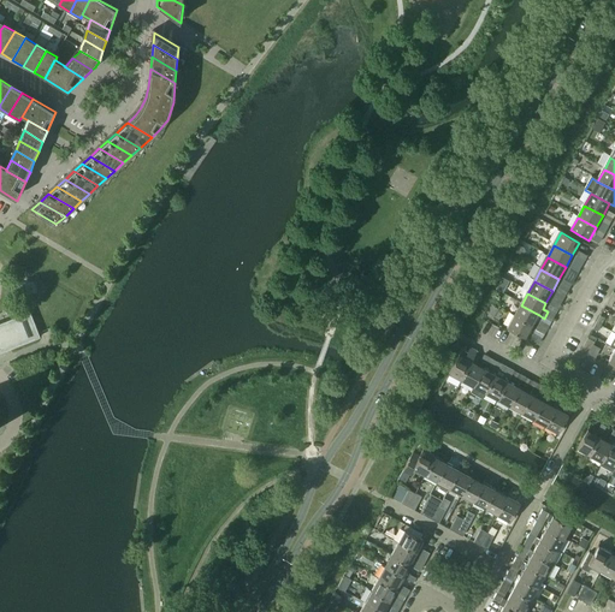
[(514,318),(533,327),(539,315),(521,306),(514,318)]
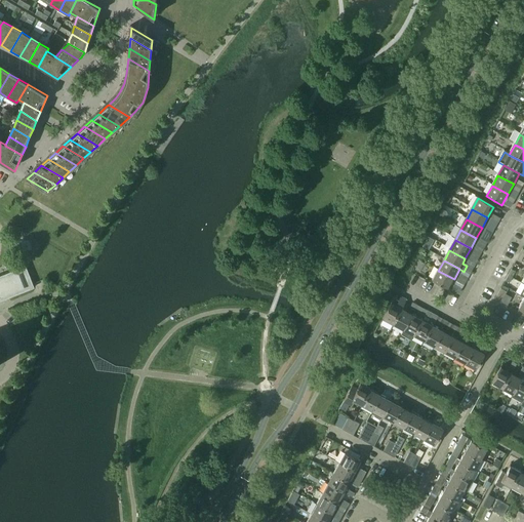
[(0,278),(0,304),(35,290),(27,268),(0,278)]
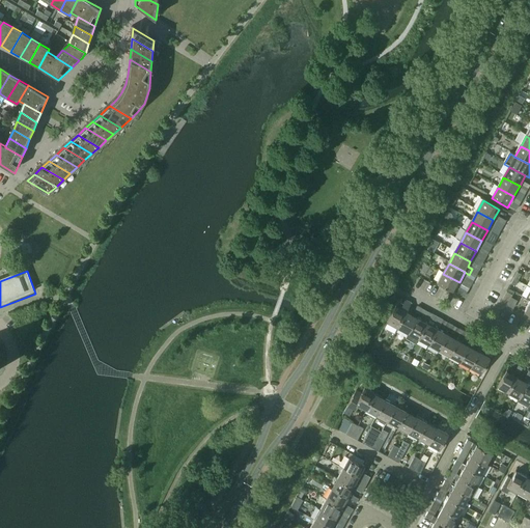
[(438,284),(453,293),(459,282),(443,274),(438,284)]
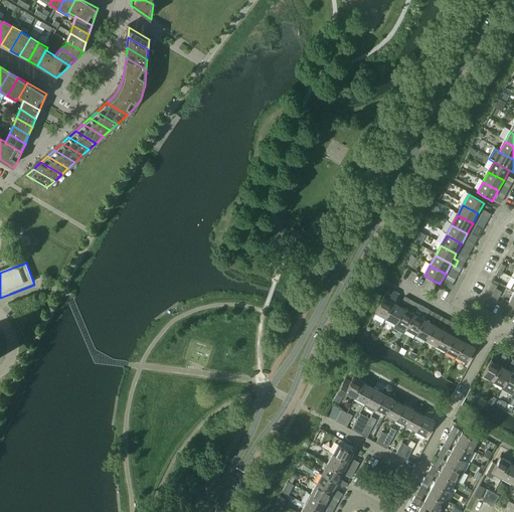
[(486,296),(492,299),(498,288),(492,285),(486,296)]
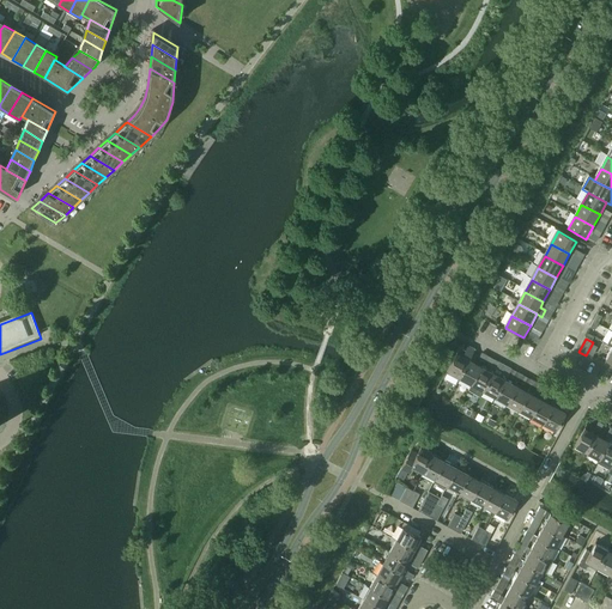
[(456,388),(460,381),(470,363),(471,363),(477,352),(472,349),(470,354),(461,349),(444,381),(456,388)]
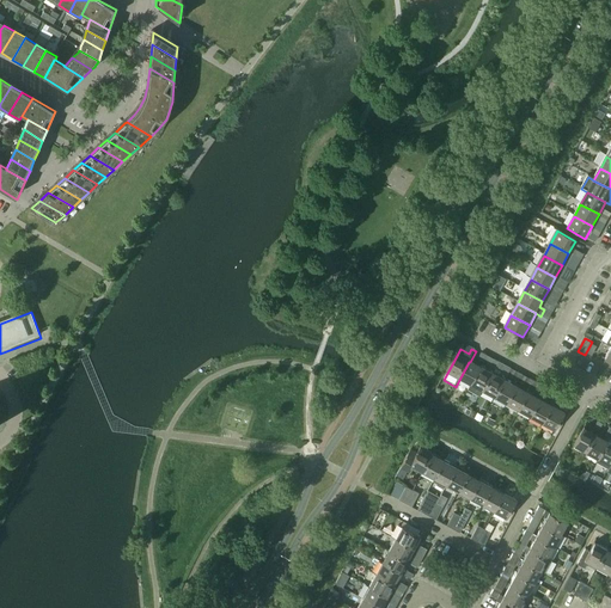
[(459,380),(471,386),(481,368),(470,362),(469,362),(459,380)]
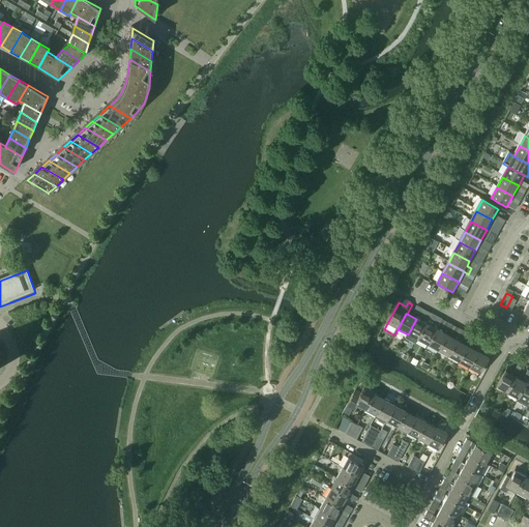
[(408,334),(418,341),(427,325),(428,325),(433,316),(429,314),(423,323),(416,319),(408,334)]
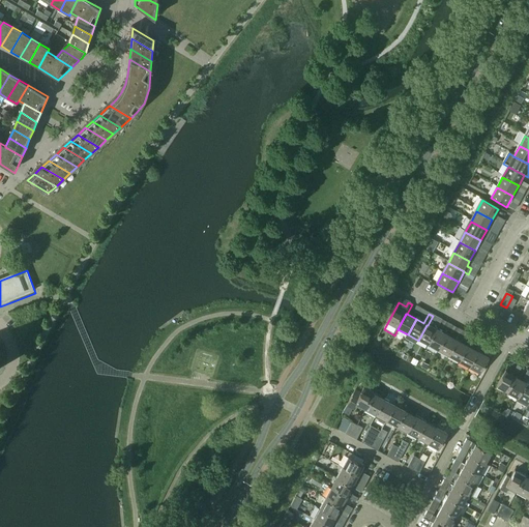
[(418,341),(429,346),(437,330),(438,330),(443,321),(439,319),(436,325),(432,327),(428,325),(427,325),(418,341)]
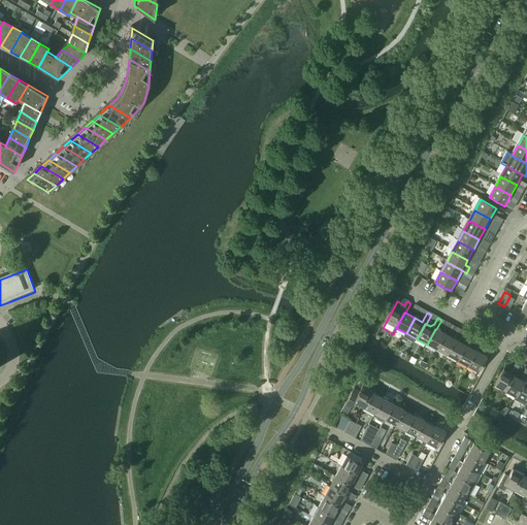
[(427,345),(437,351),(446,335),(436,329),(435,329),(427,345)]
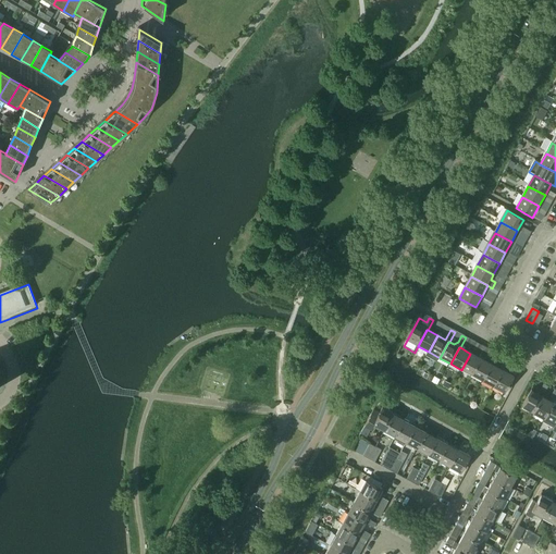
[(461,370),(472,376),(481,359),(470,354),(461,370)]
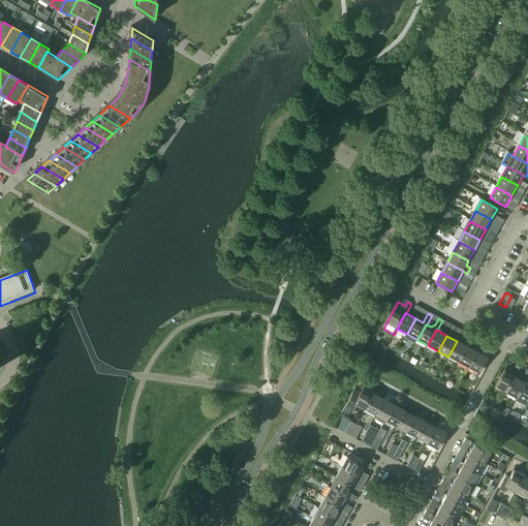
[(448,357),(459,363),(467,346),(468,347),(473,338),(469,336),(464,344),(457,341),(448,357)]
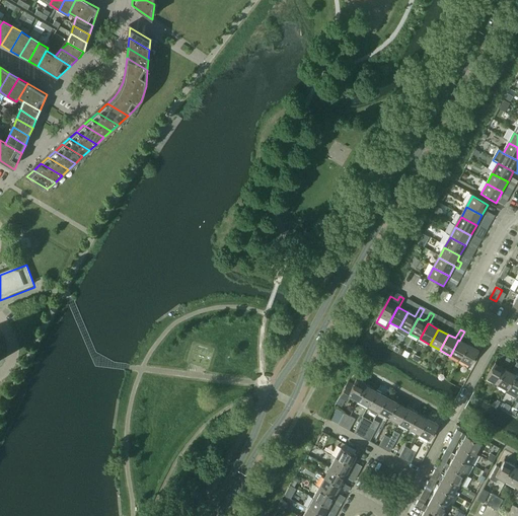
[(450,356),(460,361),(468,346),(459,341),(458,340),(450,356)]
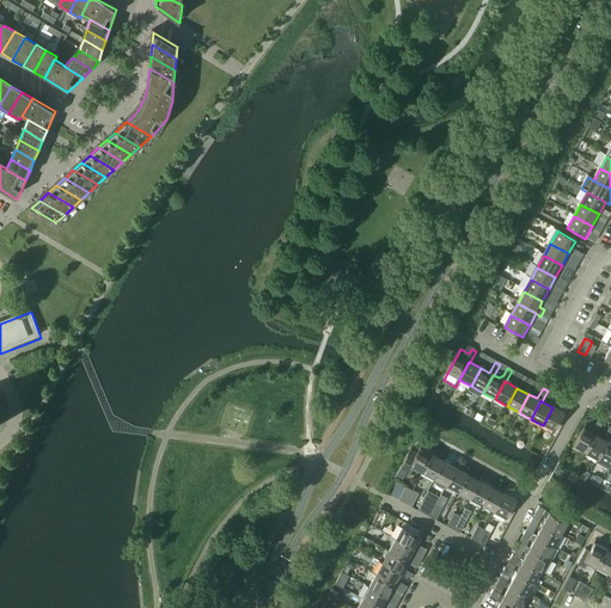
[(543,425),(556,433),(566,415),(572,404),(567,401),(561,411),(553,407),(543,425)]
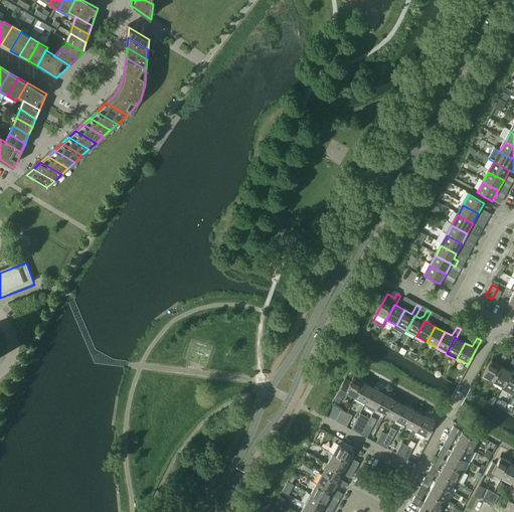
[(483,377),(494,383),(502,367),(492,362),(483,377)]
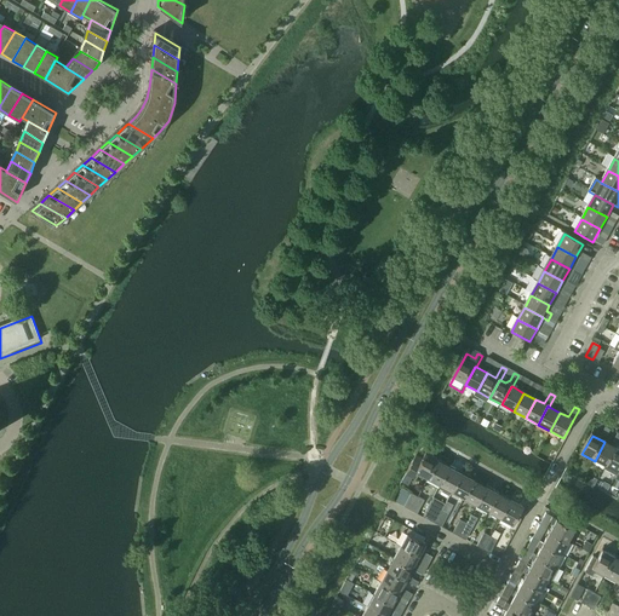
[(595,461),(607,467),(617,449),(618,445),(618,436),(612,447),(605,442),(595,461)]
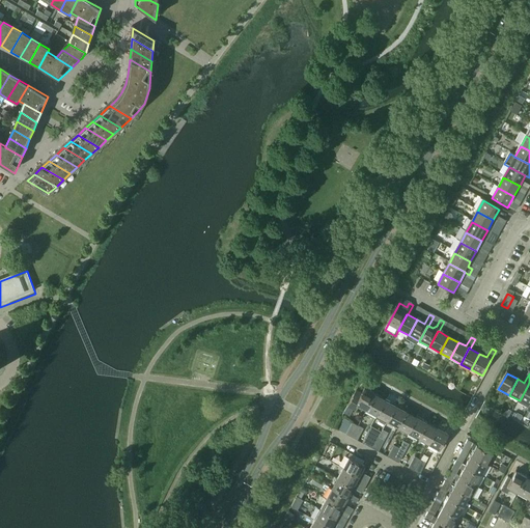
[(528,410),(529,408),(529,385),(528,385),(520,400),(518,404),(528,410)]
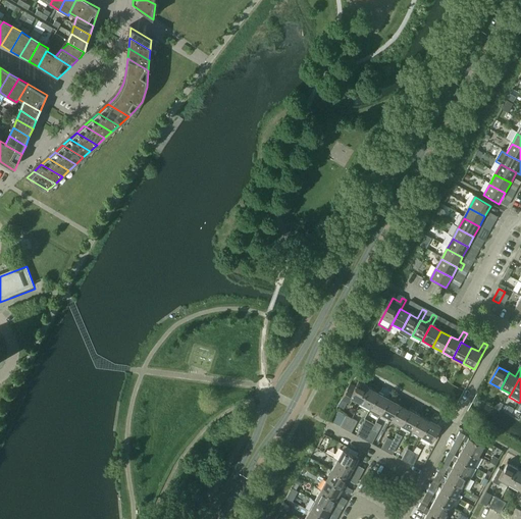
[(351,400),(361,405),(369,390),(359,383),(356,388),(351,386),(343,401),(349,405),(351,400)]
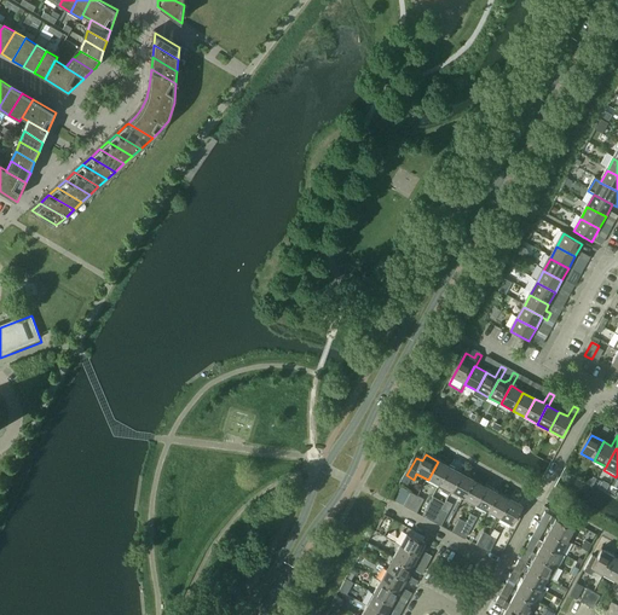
[(428,480),(440,487),(450,468),(438,462),(428,480)]
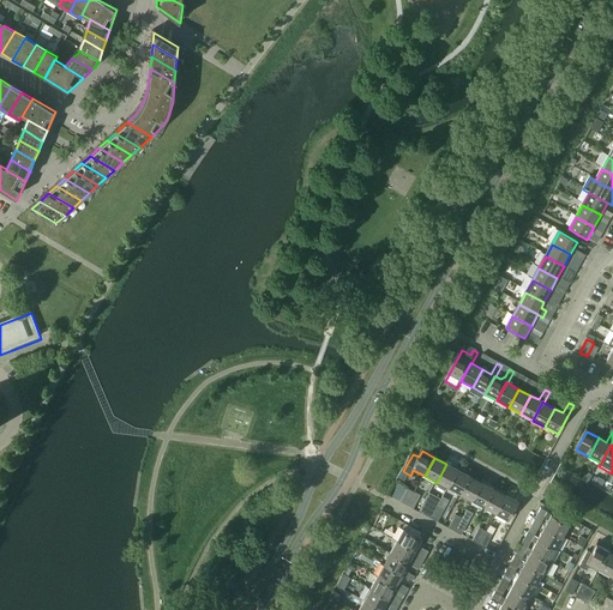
[(437,483),(449,489),(458,471),(446,464),(437,483)]
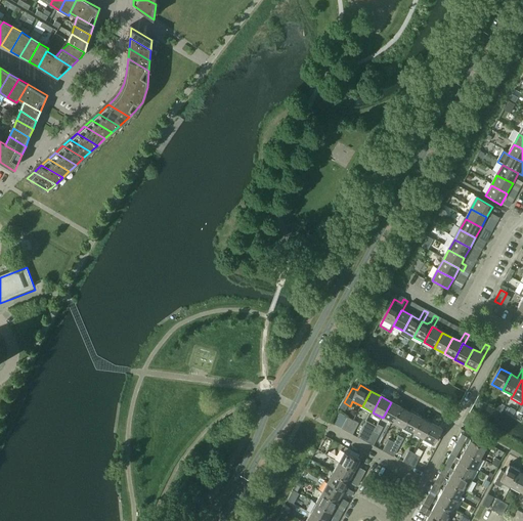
[(383,418),(393,424),(401,407),(391,402),(383,418)]
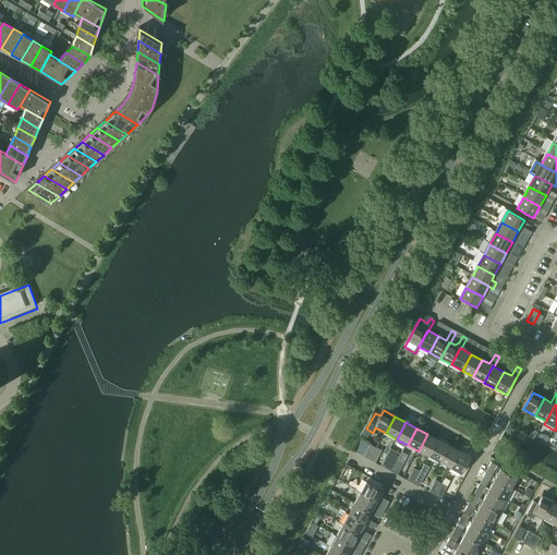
[(419,451),(430,457),(438,441),(427,434),(419,451)]
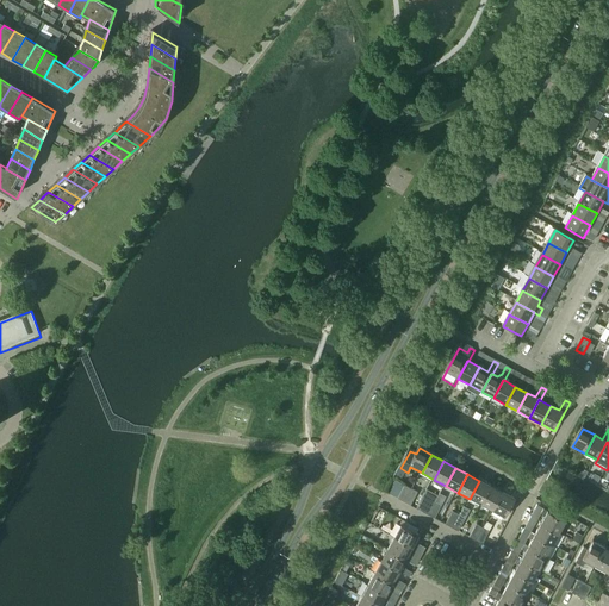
[(470,499),(482,505),(491,487),(479,481),(470,499)]
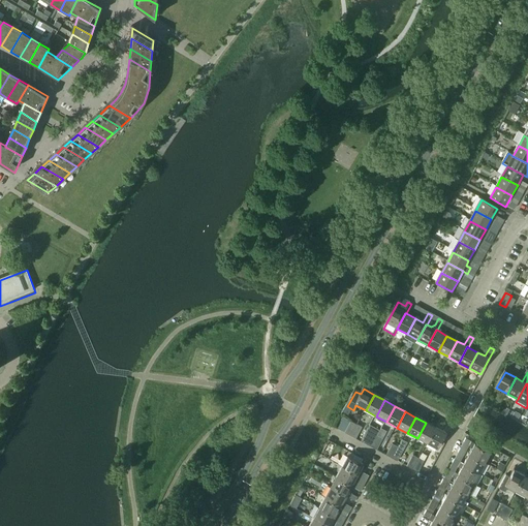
[(338,431),(345,434),(351,423),(344,420),(338,431)]
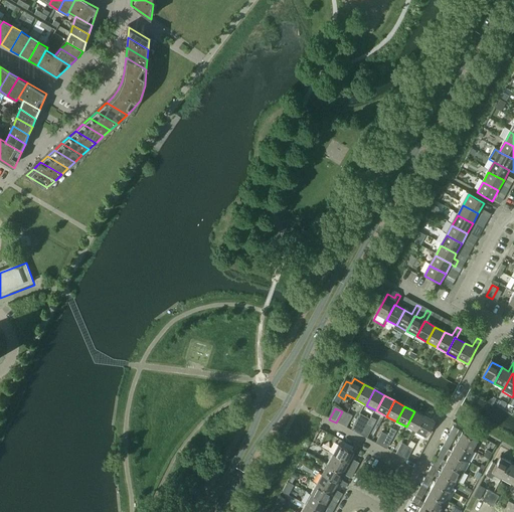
[(406,427),(416,433),(424,417),(414,411),(406,427)]
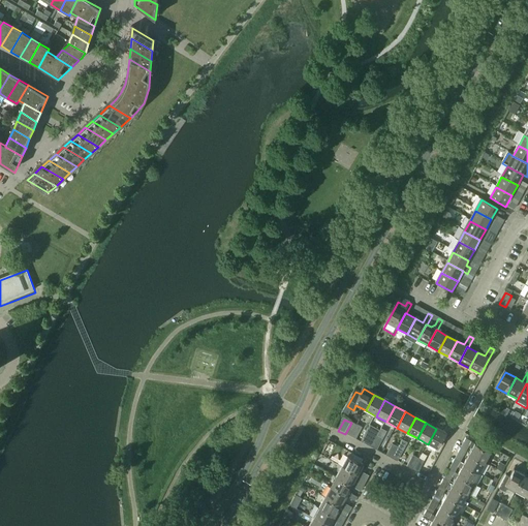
[(345,434),(351,437),(356,427),(351,424),(345,434)]
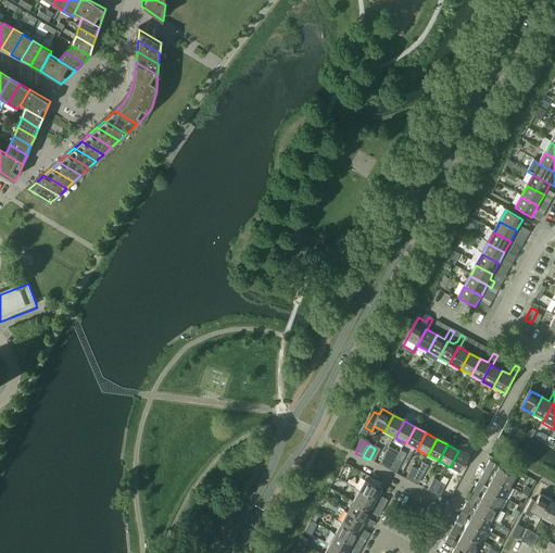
[(369,460),(375,463),(381,452),(375,449),(369,460)]
